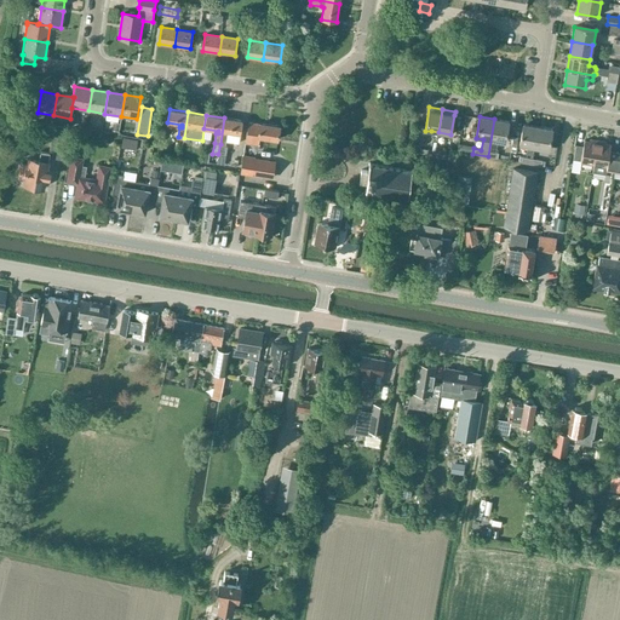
[(224,118),(220,144),(225,145),(227,142),(239,144),(241,135),(242,120),(224,118)]
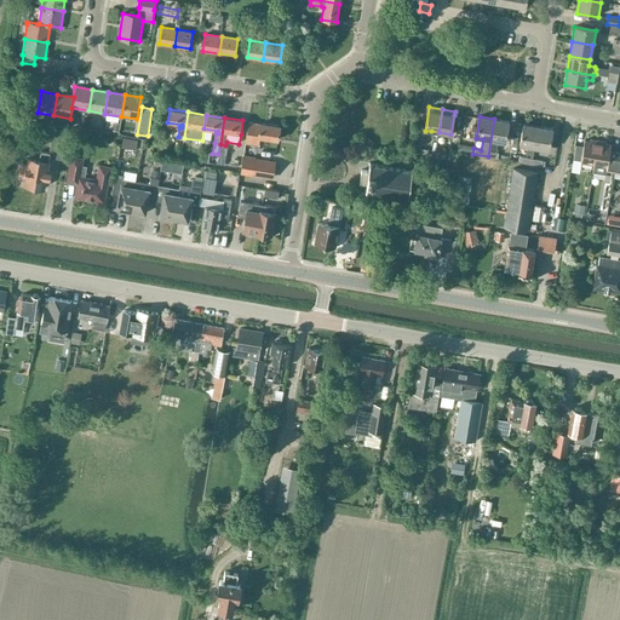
[(505,143),(509,121),(494,119),(488,156),(498,159),(499,153),(495,153),(498,142),(505,143)]
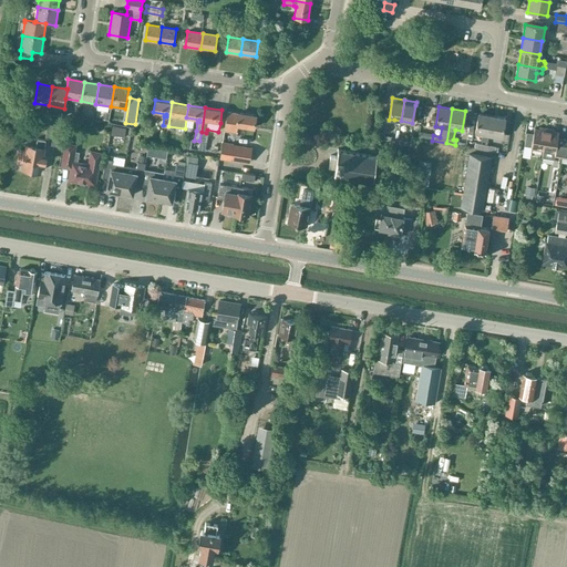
[(228,112),(225,132),(236,134),(237,125),(255,127),(256,115),(239,113),(239,114),(228,112)]
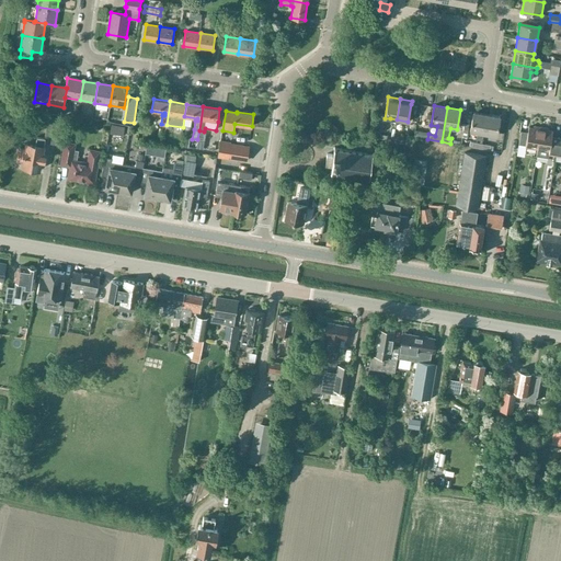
[(428,124),(430,113),(420,112),(418,122),(428,124)]
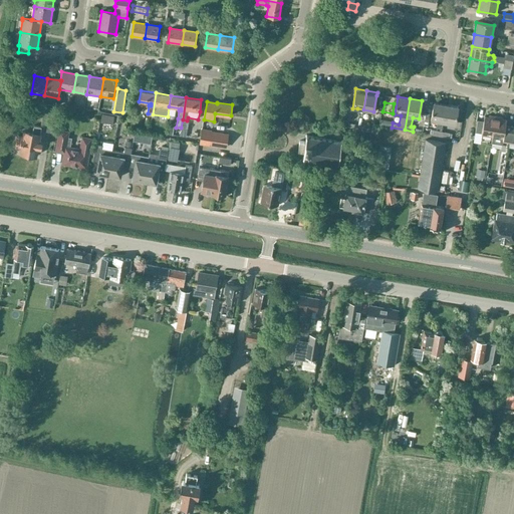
[(443,122),(446,105),(434,103),(431,120),(437,121),(436,127),(442,129),(443,122)]
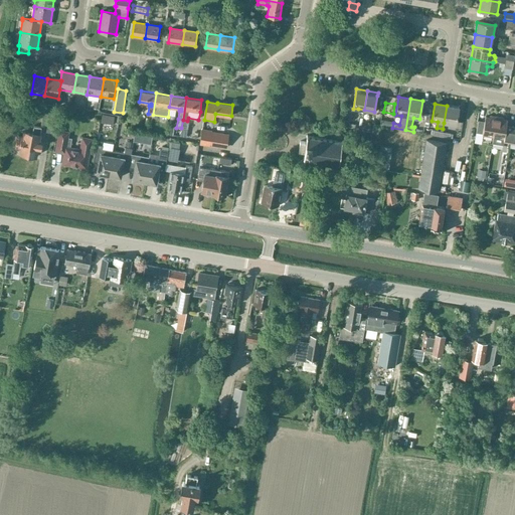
[(456,125),(459,108),(447,106),(444,123),(456,125)]
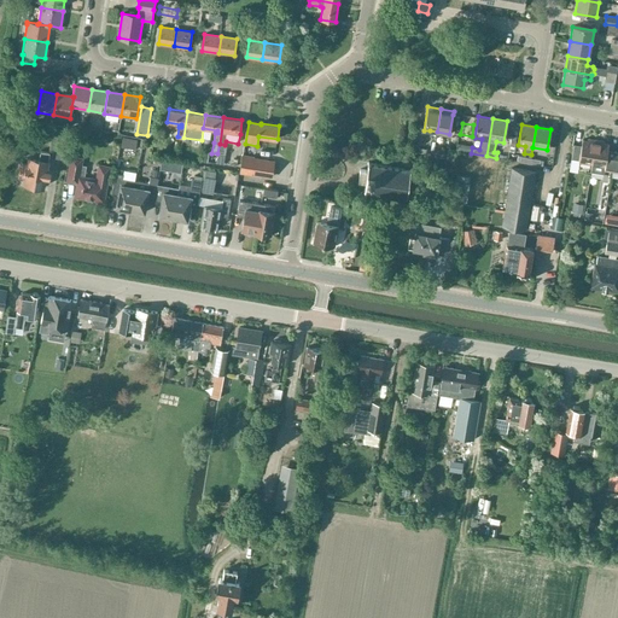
[(62,159),(65,138),(52,135),(50,152),(41,151),(39,159),(29,158),(28,163),(22,162),(19,176),(25,178),(24,184),(44,186),(45,179),(48,179),(50,170),(47,169),(48,157),(62,159)]
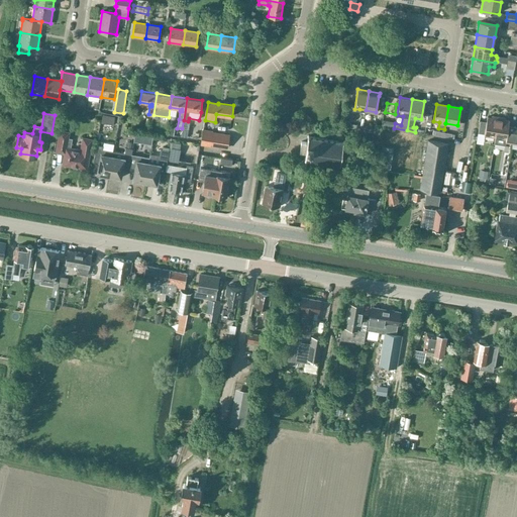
[(102,120),(102,122),(114,124),(115,116),(109,115),(103,114),(102,120)]
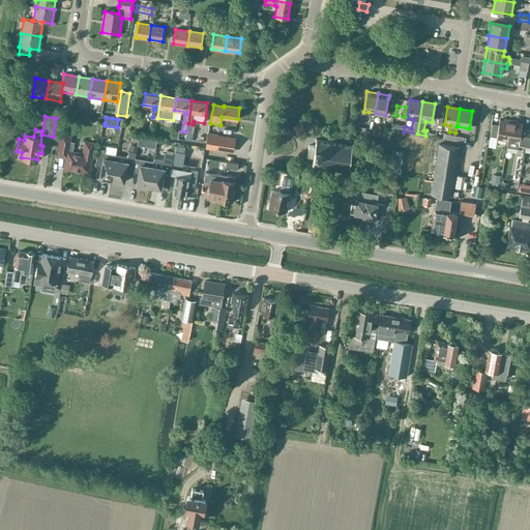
[(511,120),(510,120),(503,119),(503,121),(499,120),(498,125),(492,124),(490,137),(496,138),(496,139),(507,141),(511,120)]
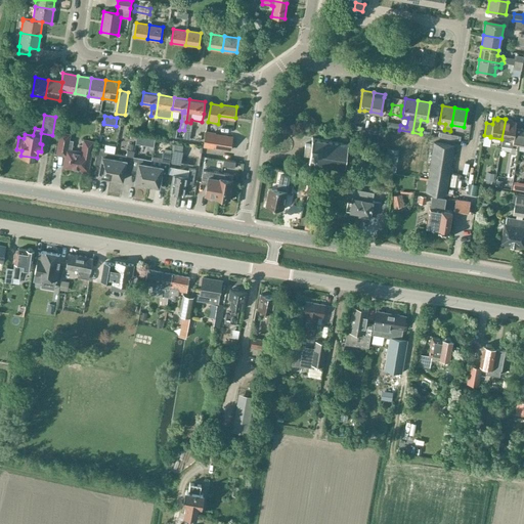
[(519,145),(522,129),(516,128),(517,123),(512,122),(512,120),(506,119),(501,139),(500,145),(512,147),(513,144),(519,145)]
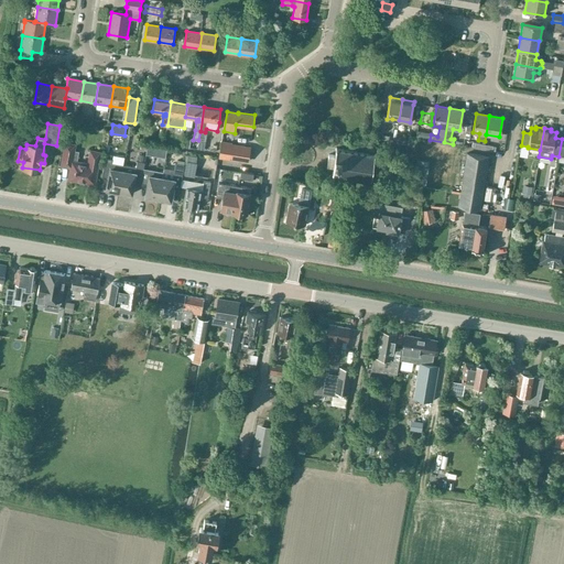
[(396,137),(389,136),(383,134),(380,131),(377,131),(376,139),(388,141),(394,142),(396,137)]
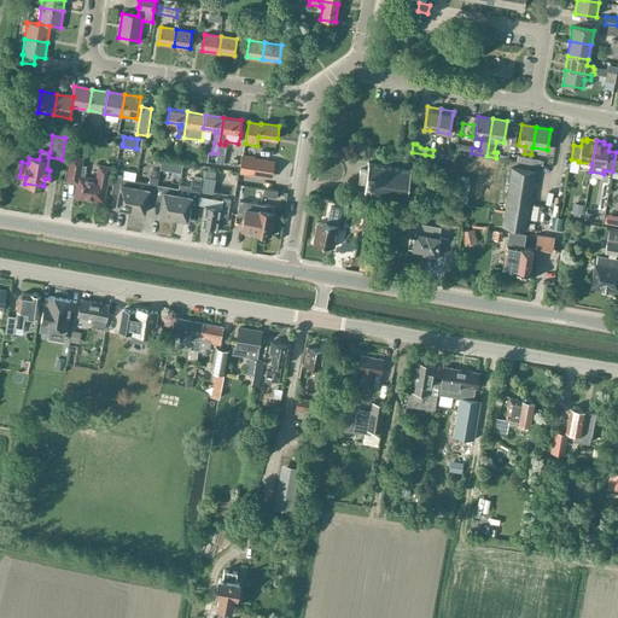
[(448,151),(447,159),(454,161),(456,152),(448,151)]
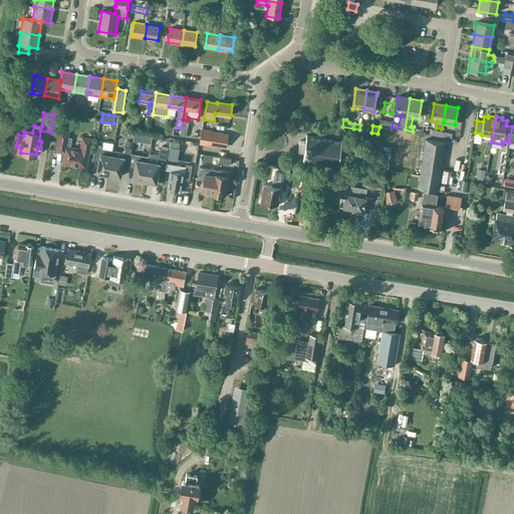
[(181,127),(180,136),(187,137),(188,130),(181,127)]
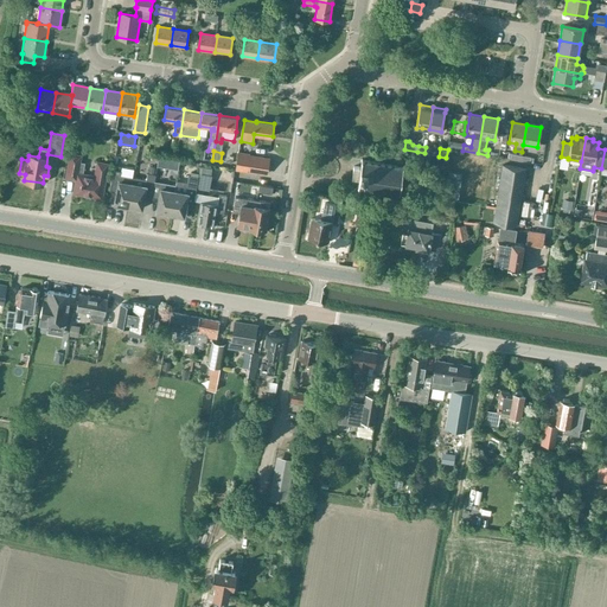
[(93,196),(102,198),(108,164),(98,163),(95,177),(83,174),(84,164),(81,163),(82,155),(70,154),(66,178),(76,180),(74,193),(84,195),(85,196),(90,197),(93,196)]
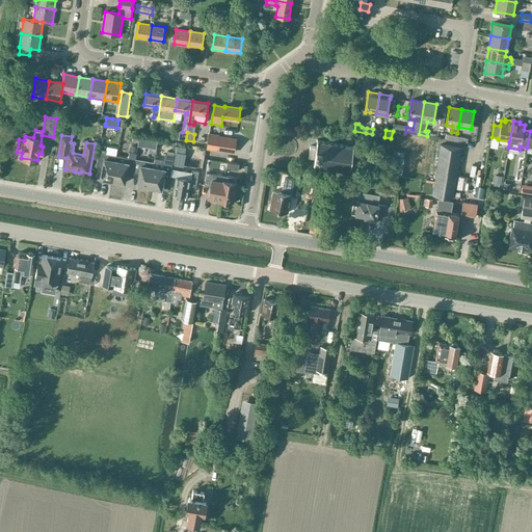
[(208,135),(206,149),(216,150),(233,153),(235,139),(218,137),(208,135)]
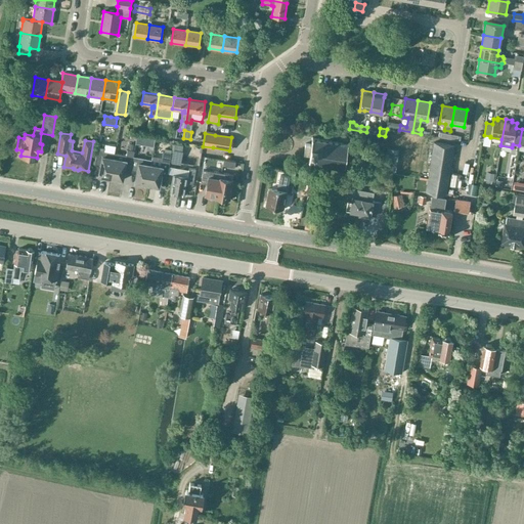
[(154,146),(155,138),(137,135),(136,143),(154,146)]
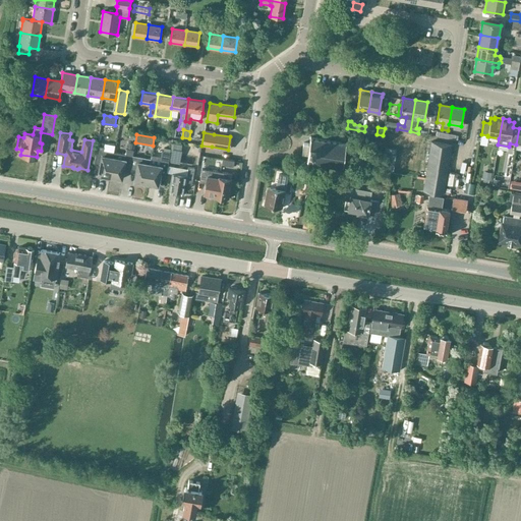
[(315,137),(311,137),(310,136),(309,137),(310,138),(309,143),(303,142),(302,152),(308,153),(307,159),(306,159),(307,161),(309,160),(313,160),(313,161),(314,161),(314,160),(320,161),(320,162),(321,162),(321,161),(325,162),(325,163),(326,163),(326,162),(331,162),(331,164),(332,164),(332,163),(337,163),(337,165),(338,165),(338,164),(342,164),(343,165),(345,164),(344,163),(345,158),(346,158),(346,156),(345,156),(345,151),(347,151),(347,150),(346,150),(346,143),(348,142),(346,141),(345,142),(341,141),(341,140),(340,140),(340,141),(335,141),(335,139),(334,139),(334,140),(329,140),(329,138),(328,138),(328,139),(324,139),(324,138),(323,137),(322,138),(317,138),(317,137),(315,136),(315,137)]
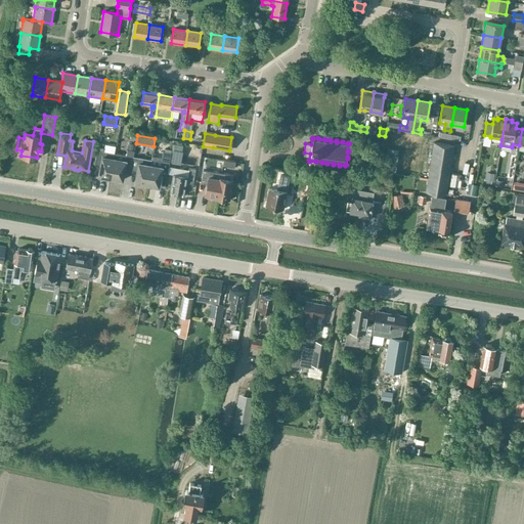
[(446,195),(453,145),(434,142),(426,192),(446,195)]
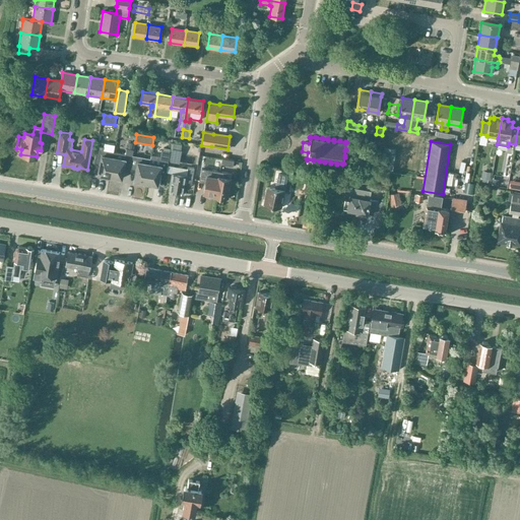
[(182,145),(174,143),(172,153),(180,154),(182,145)]
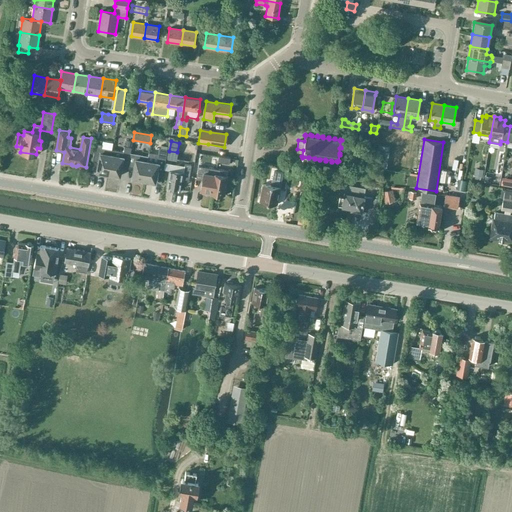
[(112,155),(113,150),(102,148),(102,144),(96,143),(93,159),(98,160),(99,162),(97,172),(100,172),(102,175),(108,176),(112,155)]
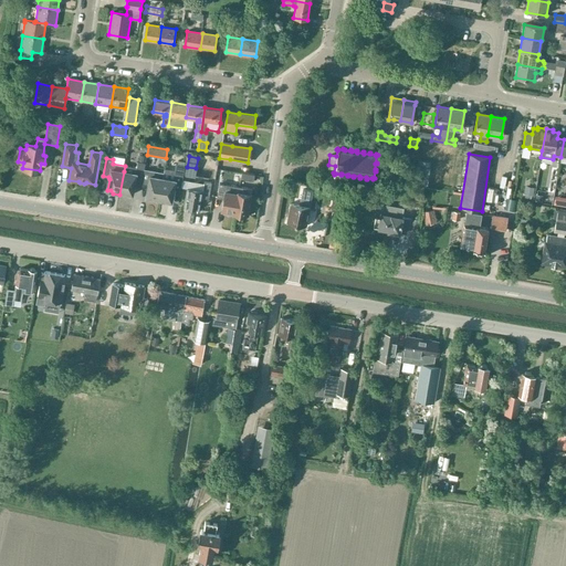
[(419,160),(418,171),(429,173),(431,163),(419,160)]
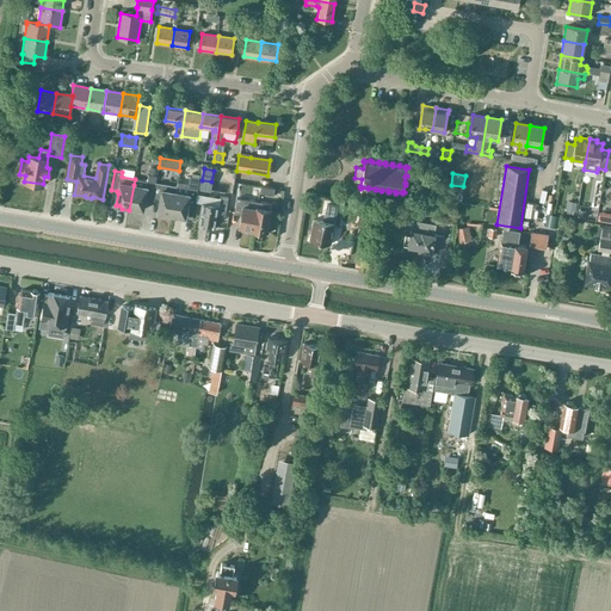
[(148,181),(135,179),(134,185),(129,210),(136,211),(140,209),(143,210),(146,198),(147,197),(153,198),(155,183),(156,176),(149,174),(148,181)]
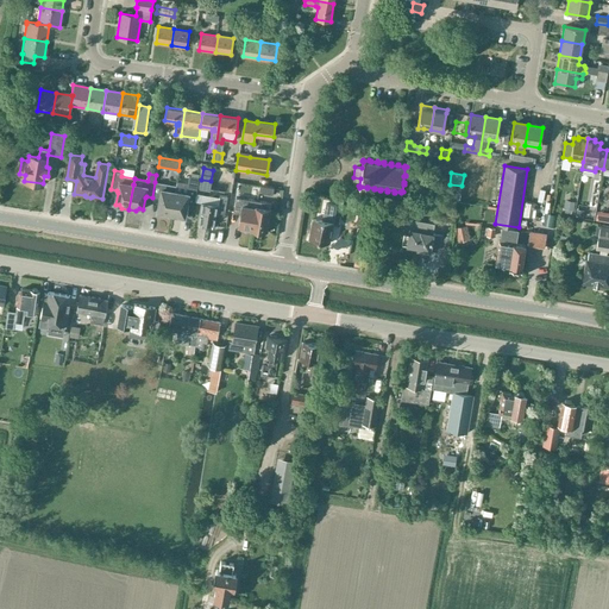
[(194,205),(198,190),(199,177),(188,176),(187,183),(177,181),(176,186),(170,218),(177,219),(181,215),(184,217),(187,205),(188,203),(194,205)]
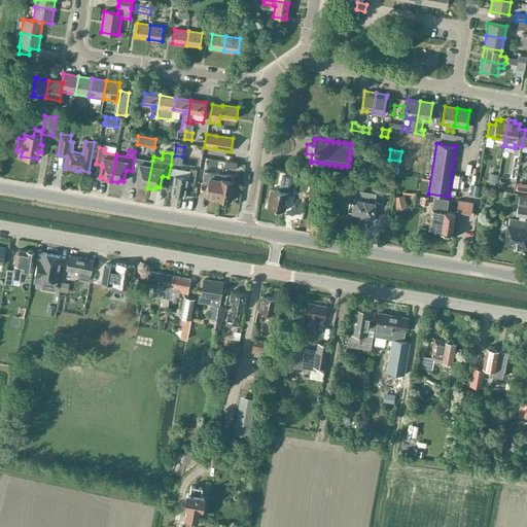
[(141,160),(134,157),(132,171),(137,172),(138,173),(136,183),(140,184),(142,187),(147,188),(152,161),(141,160)]
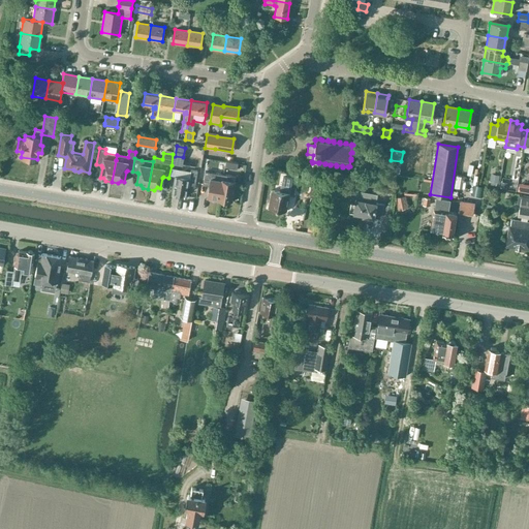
[(187,195),(188,187),(195,188),(197,172),(191,169),(190,179),(175,176),(172,193),(187,195)]
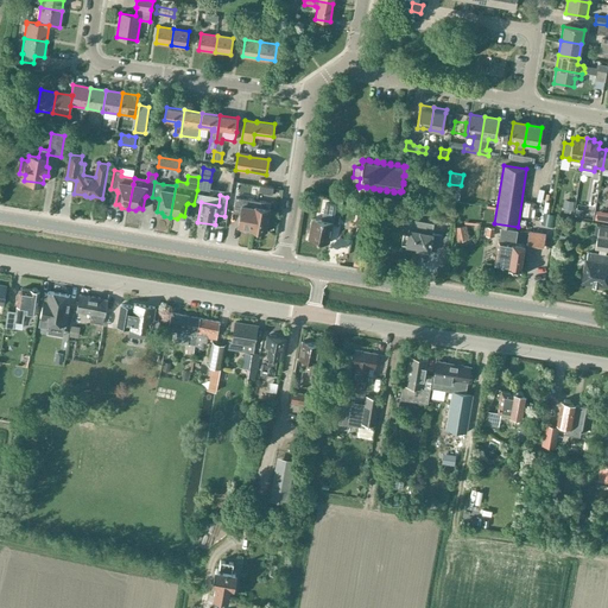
[(257,201),(235,197),(233,211),(240,213),(238,225),(240,226),(240,229),(252,232),(257,201)]
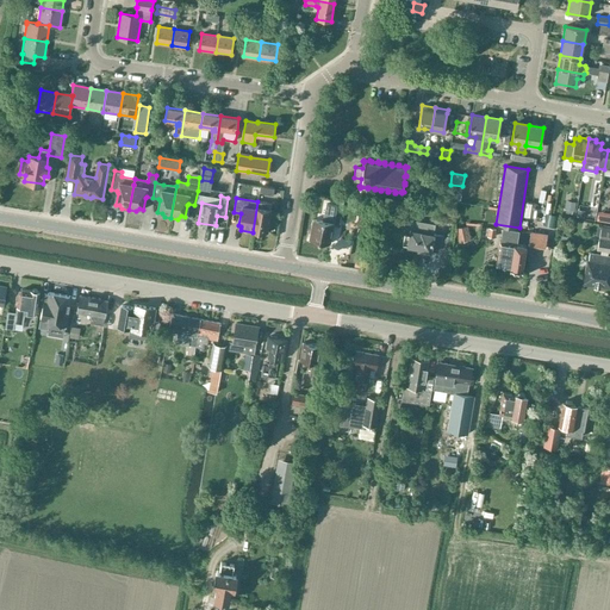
[(272,204),(257,201),(253,232),(254,229),(267,231),(272,204)]
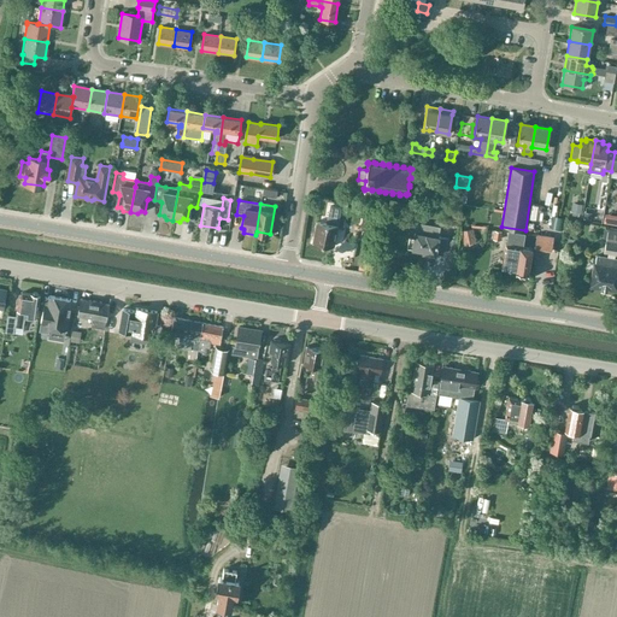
[(364,206),(363,216),(372,217),(374,207),(364,206)]
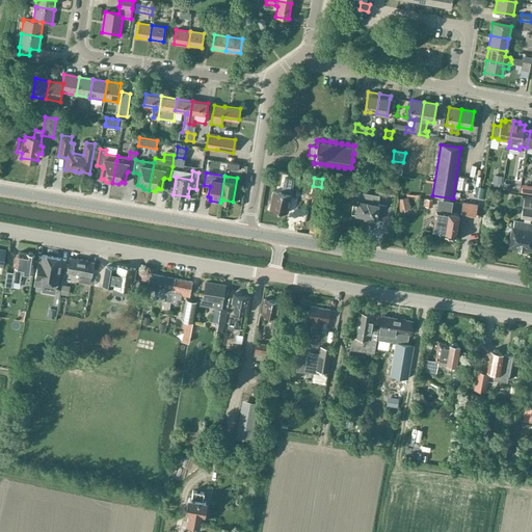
[(288,213),(294,180),(285,179),(282,192),(273,191),(270,209),(288,213)]
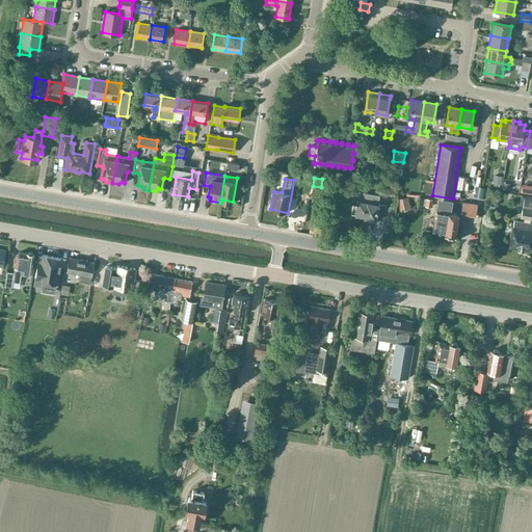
[(129,181),(128,193),(135,194),(137,182),(129,181)]
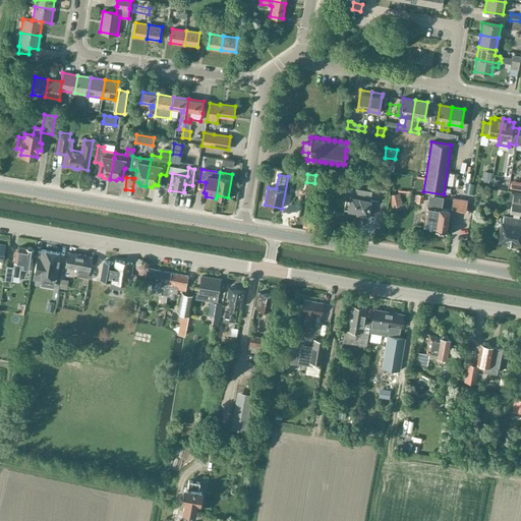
[(509,188),(517,190),(517,185),(515,182),(511,181),(509,188)]
